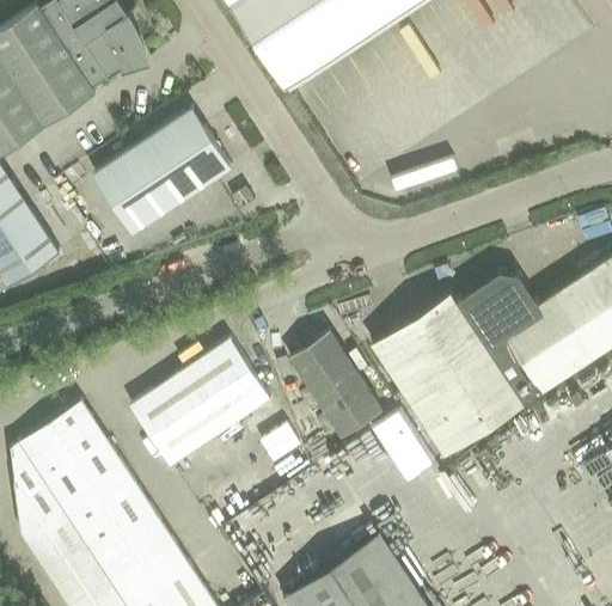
[(128,13),(127,14),(124,12),(121,13),(114,1),(115,0),(54,0),(40,10),(37,6),(0,30),(0,273),(8,286),(57,253),(0,166),(0,155),(95,95),(91,87),(122,68),(122,69),(148,61),(146,54),(144,46),(141,38),(138,32),(133,23),(130,18),(128,13)]
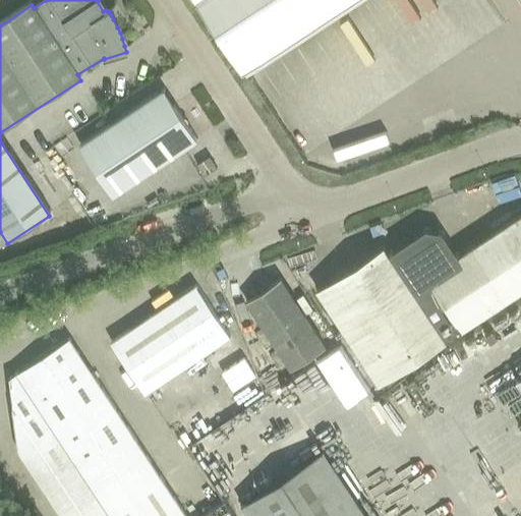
[(193,0),(243,74),(355,0),(193,0)]
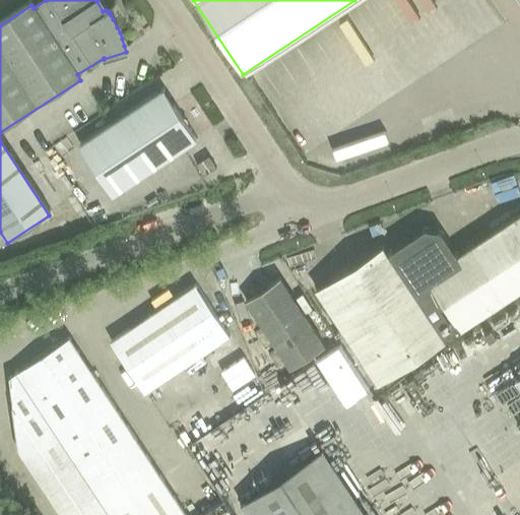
[(263,67),(250,73),(264,106),(277,100),(263,67)]
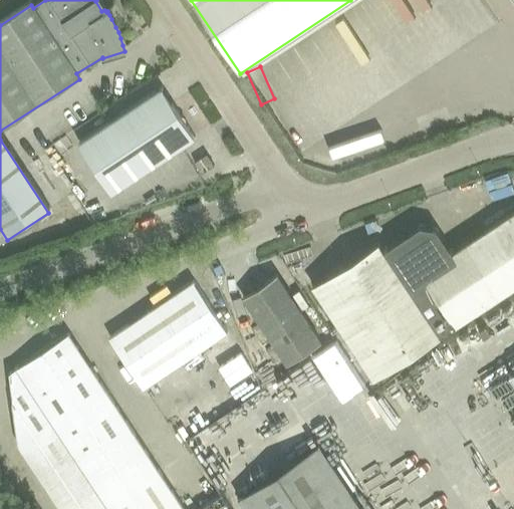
[(78,147),(111,196),(129,186),(196,142),(173,106),(172,106),(162,91),(78,147)]
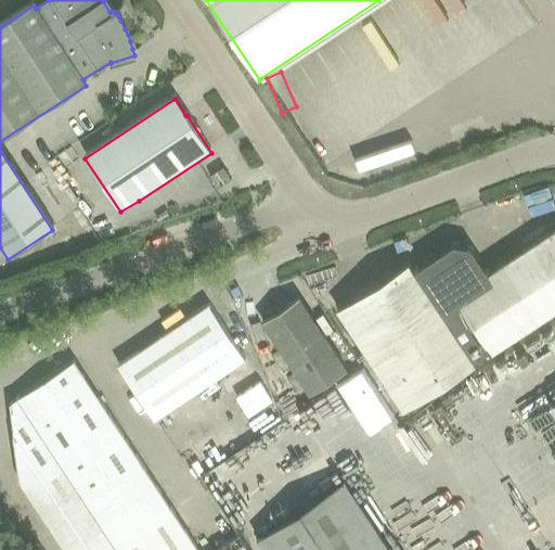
[(232,183),(223,170),(210,180),(218,192),(232,183)]
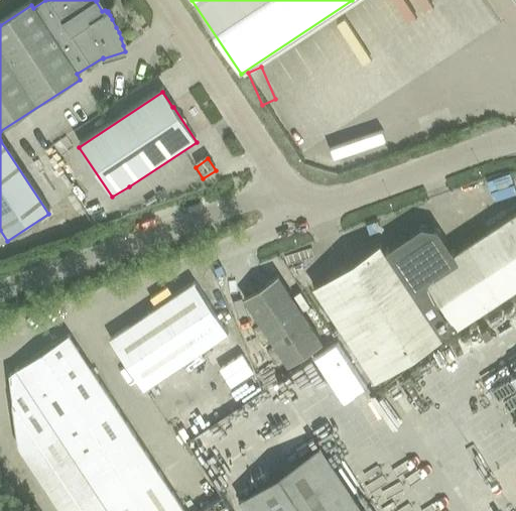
[(95,225),(103,217),(88,202),(80,210),(95,225)]
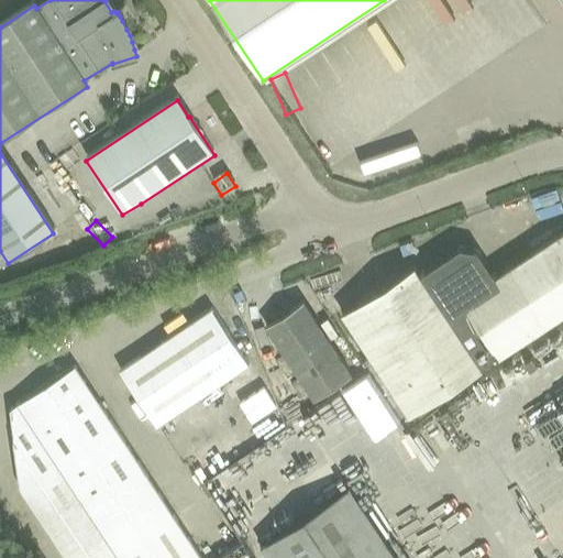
[(562,318),(562,236),(496,280),(478,254),(461,250),(420,277),(415,269),(342,316),(410,418),(562,318)]
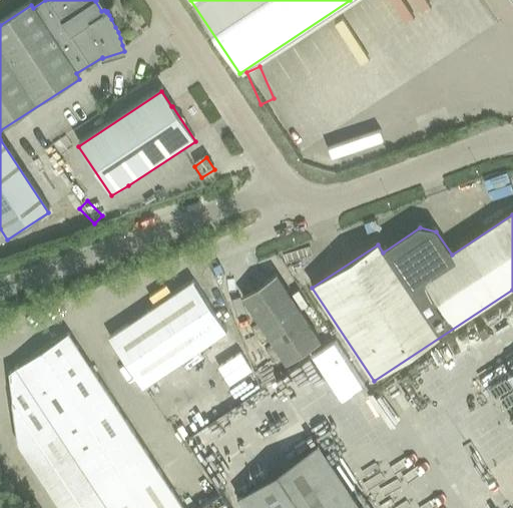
[(242,300),(287,367),(321,345),(277,278),(242,300)]
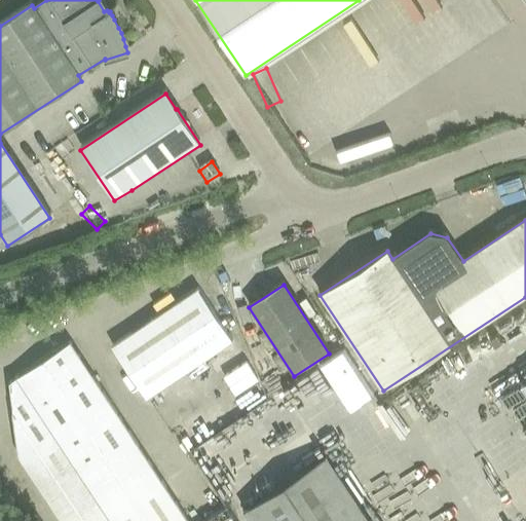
[(232,343),(198,292),(113,348),(148,401),(232,343)]
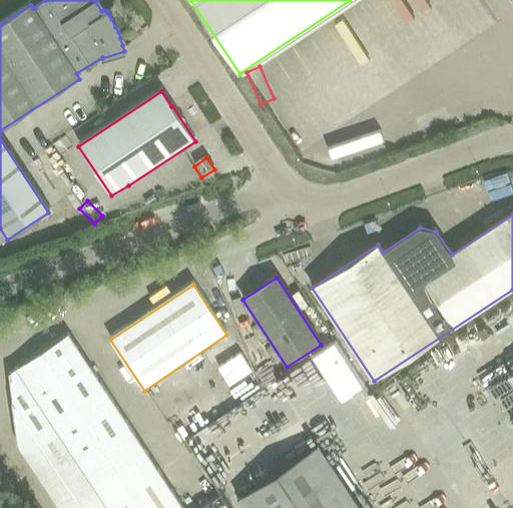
[(453,366),(486,341),(475,327),(442,351),(453,366)]
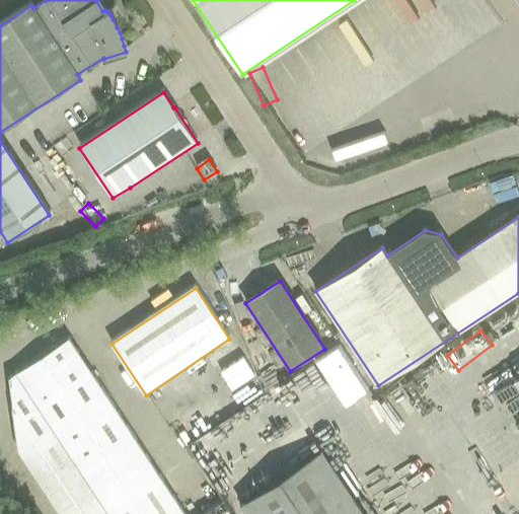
[(16,376),(53,431),(105,395),(69,341),(16,376)]
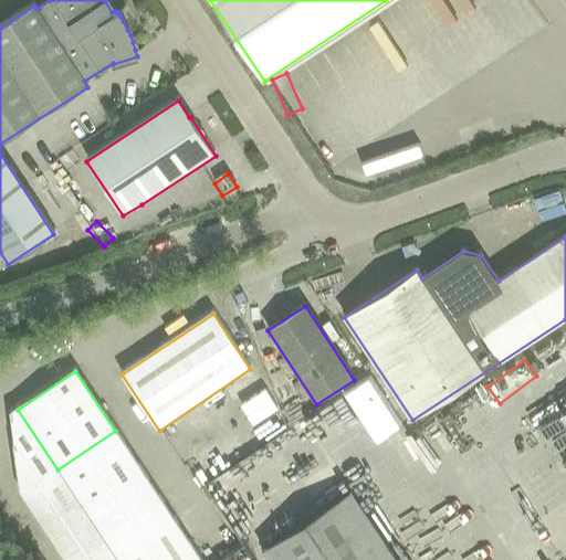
[(10,414),(21,494),(58,469),(18,410),(10,414)]
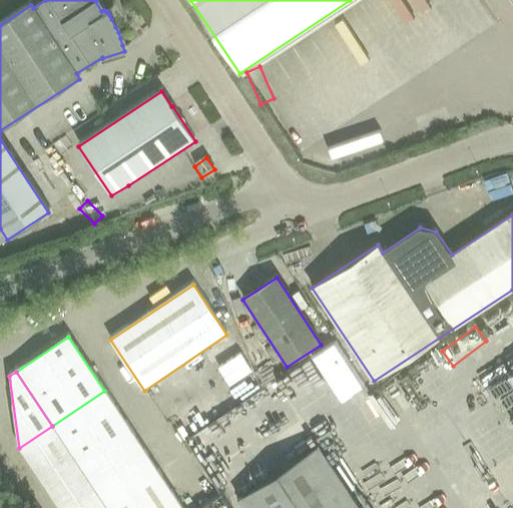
[(52,426),(77,464),(129,430),(104,391),(52,426)]
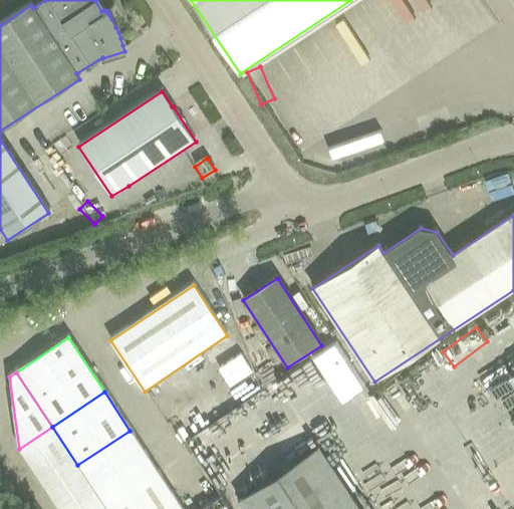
[(19,450),(44,487),(77,465),(52,427),(19,449),(19,450)]
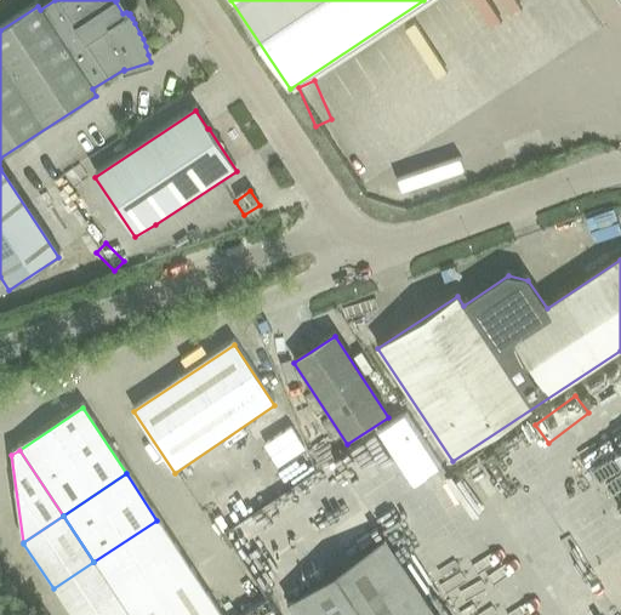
[(176,550),(157,520),(93,562),(113,592),(176,550)]
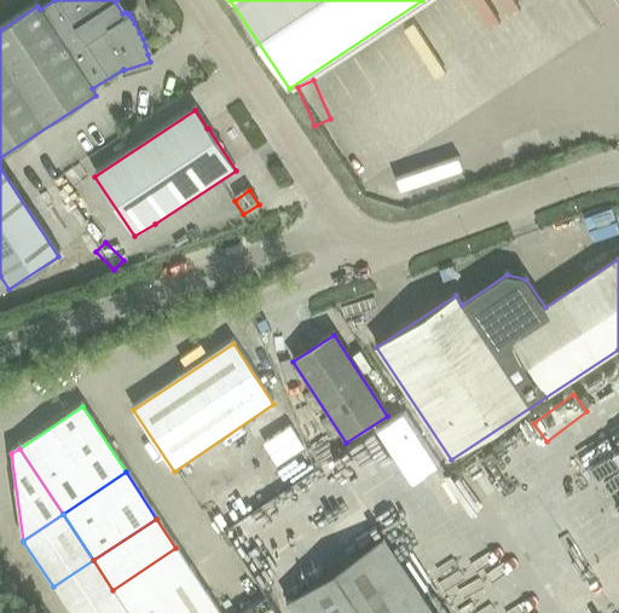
[(432,612),(383,539),(288,603),(294,612),(432,612)]
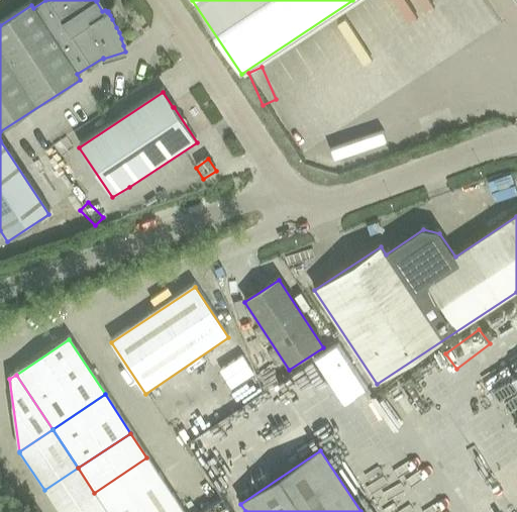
[(94,493),(106,511),(113,511),(162,480),(146,457),(94,493)]
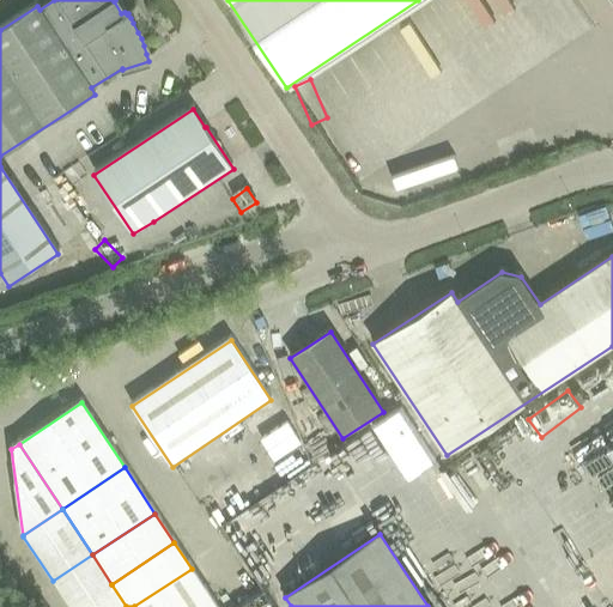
[(111,584),(92,554),(53,581),(68,606),(79,606),(111,584)]
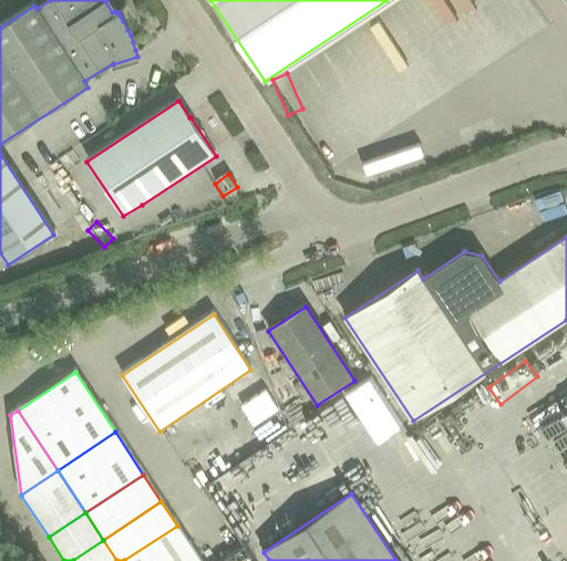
[(199,560),(177,526),(124,560),(199,560)]
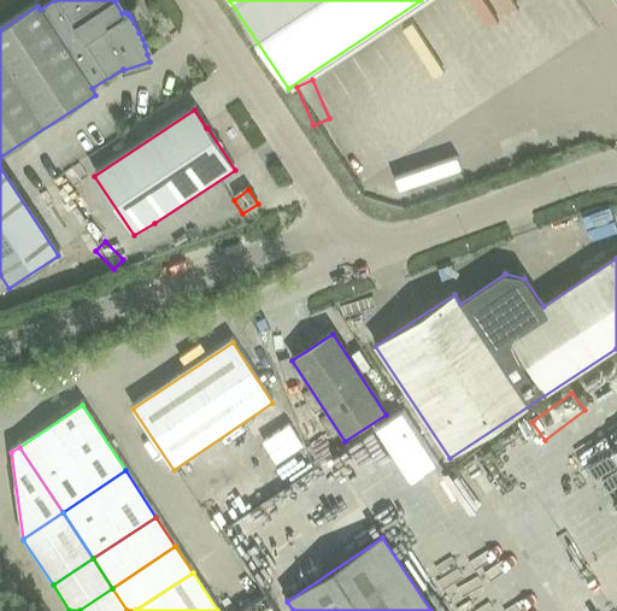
[(127,610),(112,588),(80,610),(127,610)]
